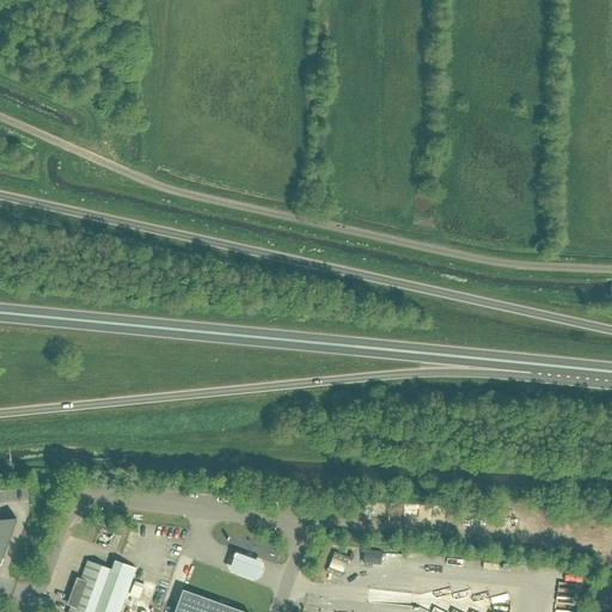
[(0,564),(17,519),(0,520),(0,564)]
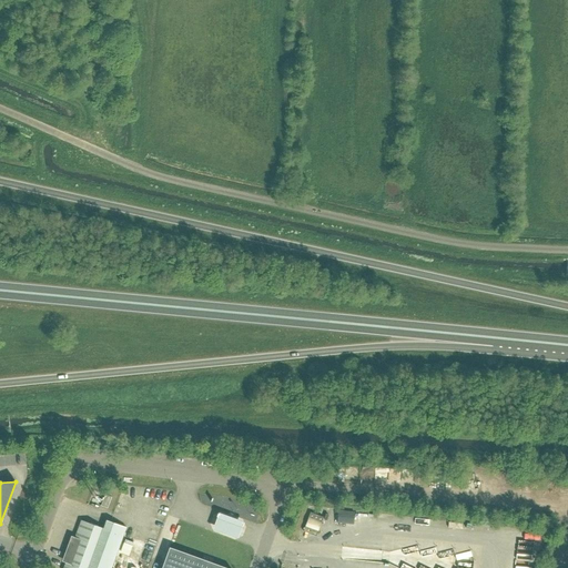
[(111,497),(104,495),(100,506),(107,509),(111,497)]
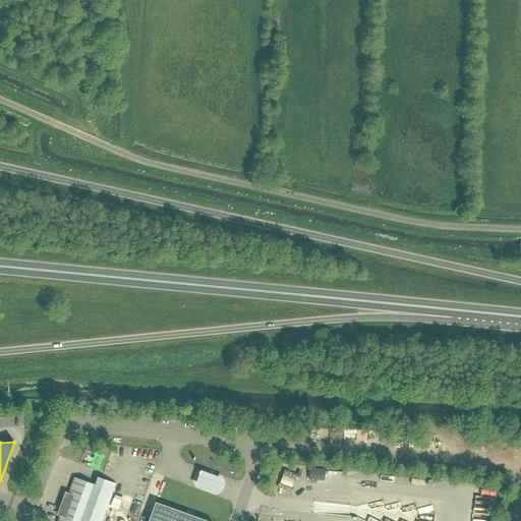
[(200,467),(195,481),(218,489),(223,475),(200,467)]
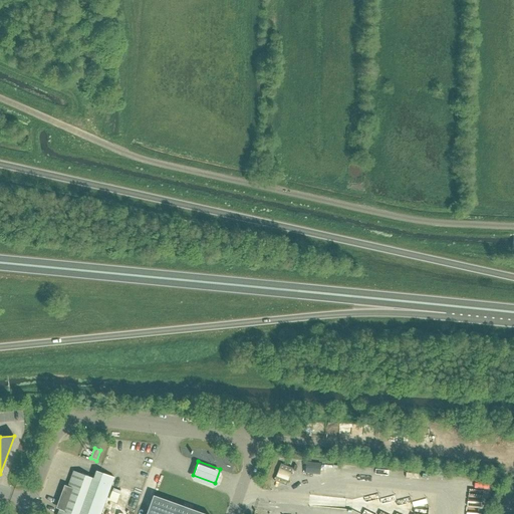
[(276,476),(274,481),(286,485),(288,481),(291,472),(292,468),(286,466),(281,464),(279,468),(276,476)]
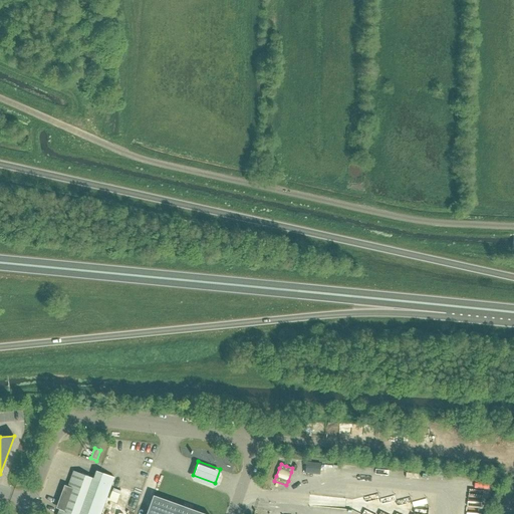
[(57,513),(100,513),(114,479),(95,472),(93,479),(73,472),(67,487),(63,486),(55,508),(59,510),(57,513)]
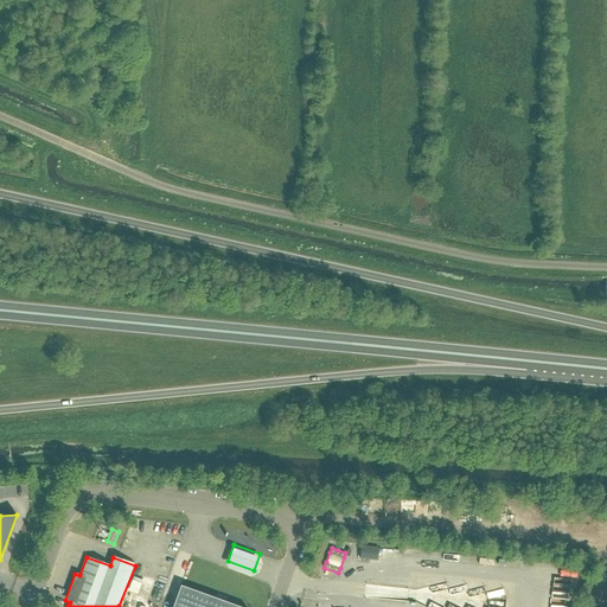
[(241,606),(180,585),(172,606),(241,606)]
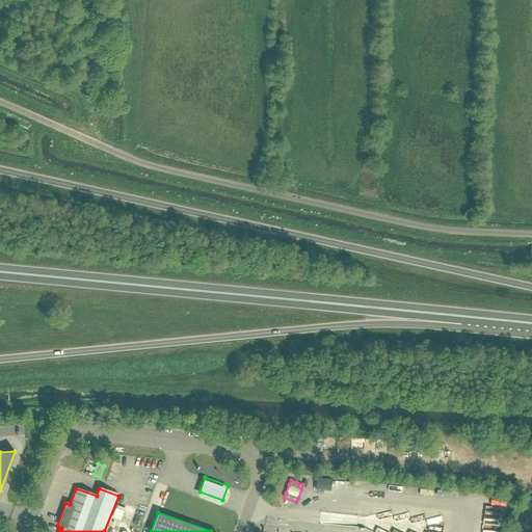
[(444,517),(428,521),(429,526),(445,523),(444,517)]
